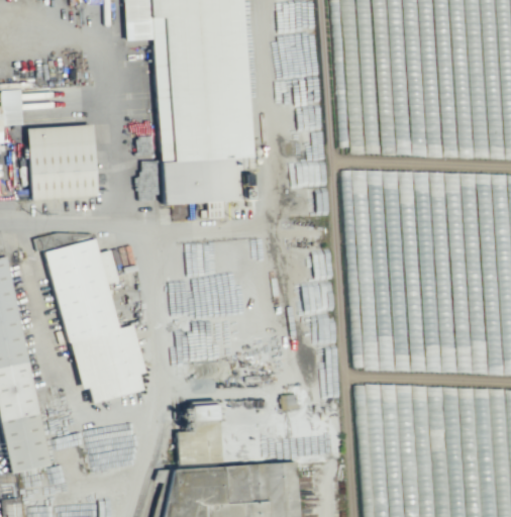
[(125,0),(245,0),(259,201),(164,207),(152,38),(133,40),(132,22),(127,22),(125,0)]
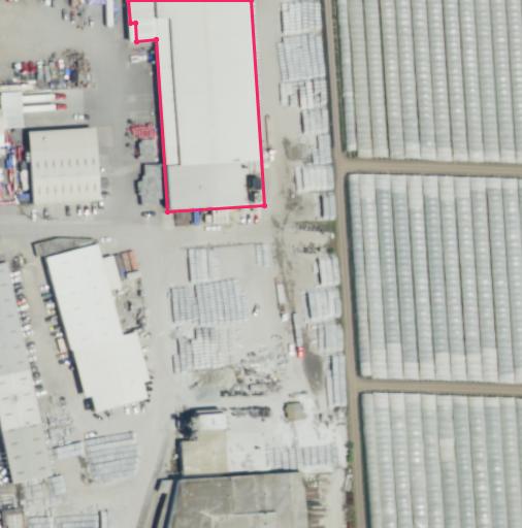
[(0,107),(0,145),(6,145),(5,128),(25,127),(24,91),(2,92),(3,108),(0,107)]
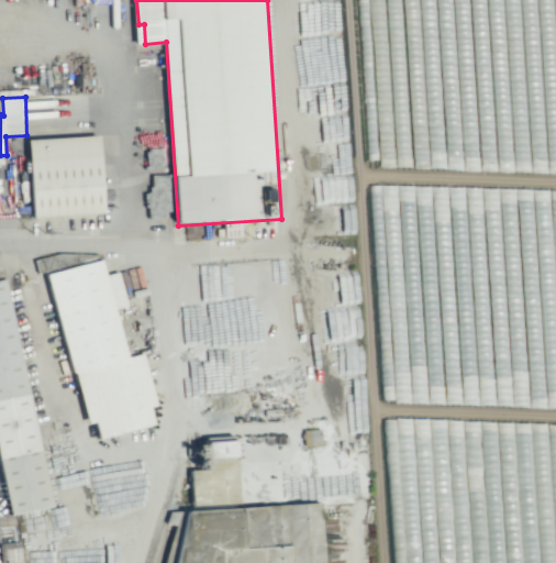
[(109,214),(37,219),(32,141),(103,136),(109,214)]
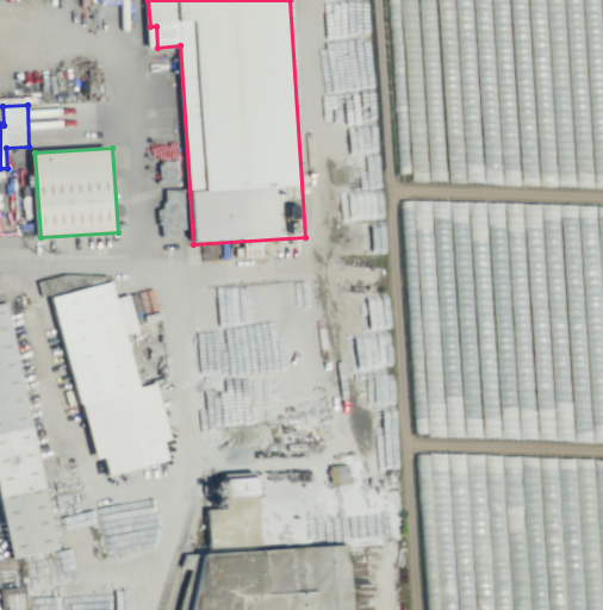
[(53,299),(113,284),(117,296),(134,292),(144,329),(130,332),(144,384),(162,379),(179,437),(166,441),(169,456),(111,473),(106,455),(94,459),(53,299)]
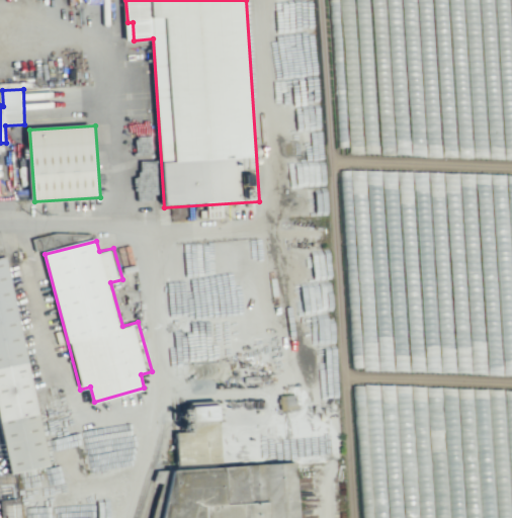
[(55,464),(15,473),(0,407),(0,257),(6,256),(55,464)]
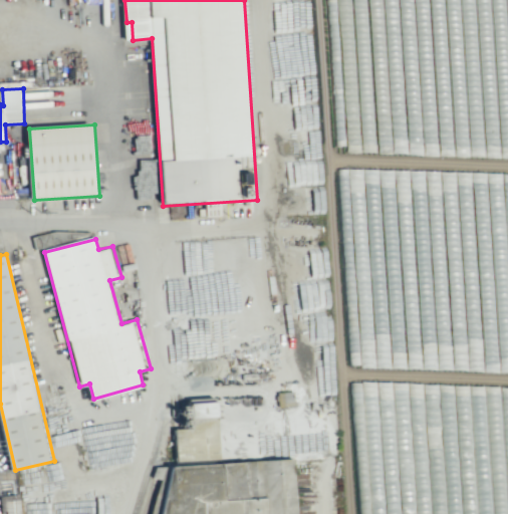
[(298,513),(162,513),(173,467),(295,459),(298,513)]
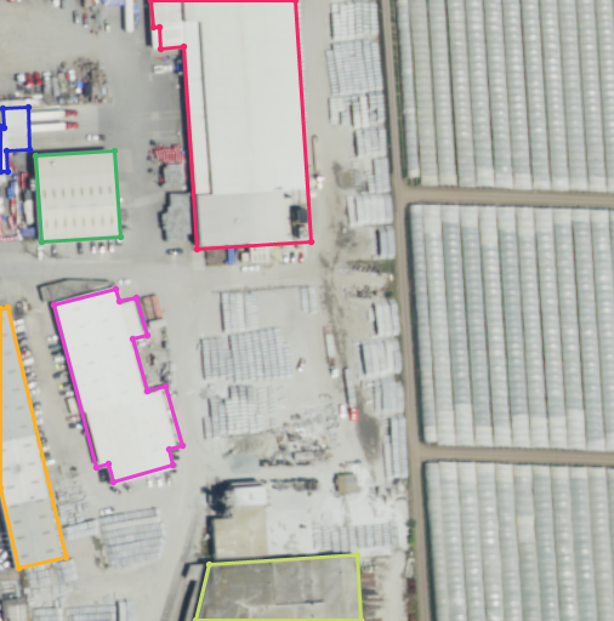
[(15,620),(13,608),(38,604),(39,620),(15,620)]
